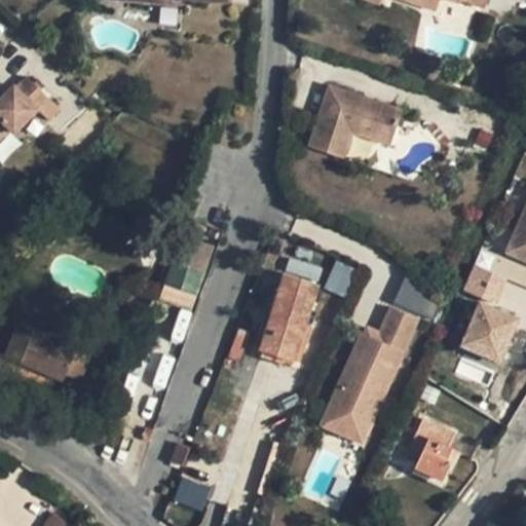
[(406,0),(406,1),(436,10),(439,0),(406,0)]
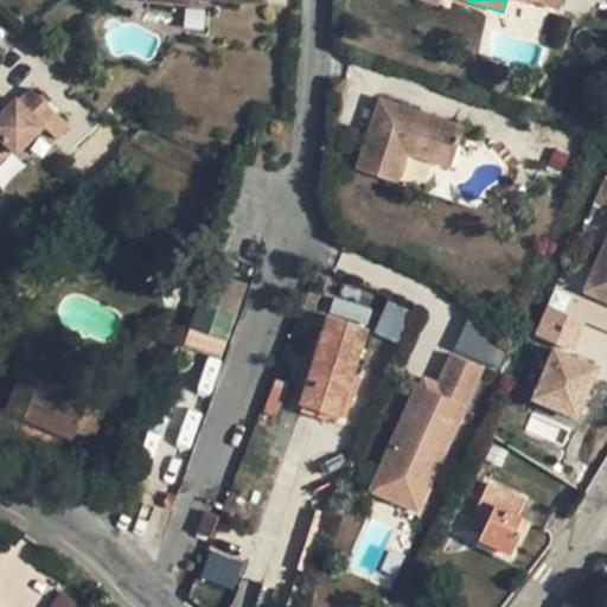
[(56,114),(27,84),(14,96),(12,95),(0,106),(0,160),(12,149),(16,153),(56,114)]
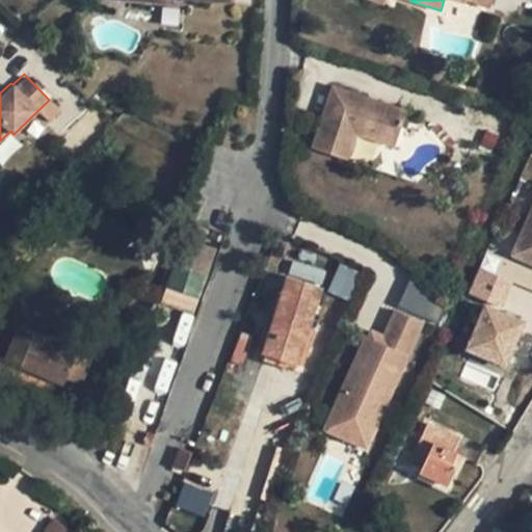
[(347,160),(356,134),(395,147),(406,111),(333,86),(312,148),(347,160)]
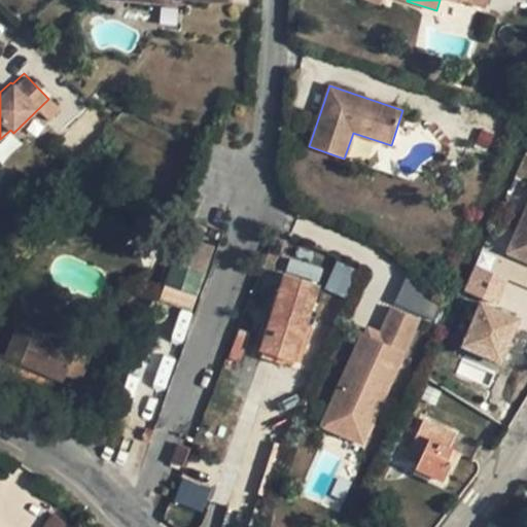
[(526,212),(511,251),(526,258),(526,212)]
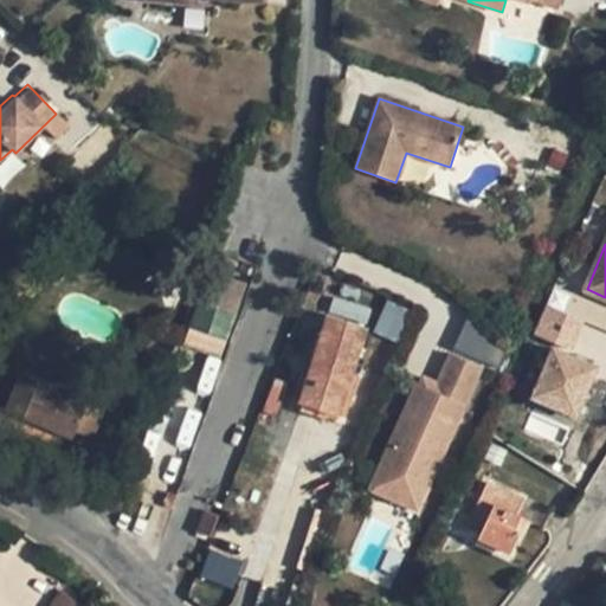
[(246,283),(210,270),(189,328),(227,340),(246,283)]
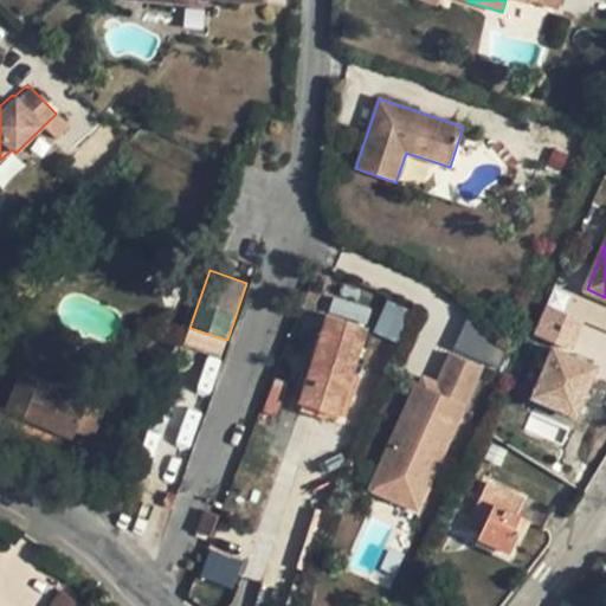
[(533,336),(572,352),(591,301),(552,287),(533,336)]
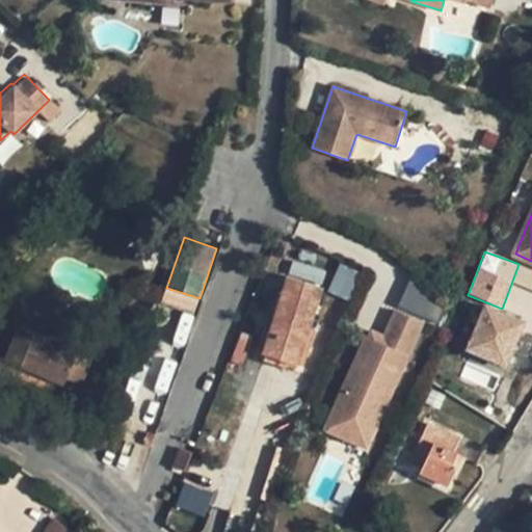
[(326,271),(293,261),(288,274),(322,286),(326,271)]
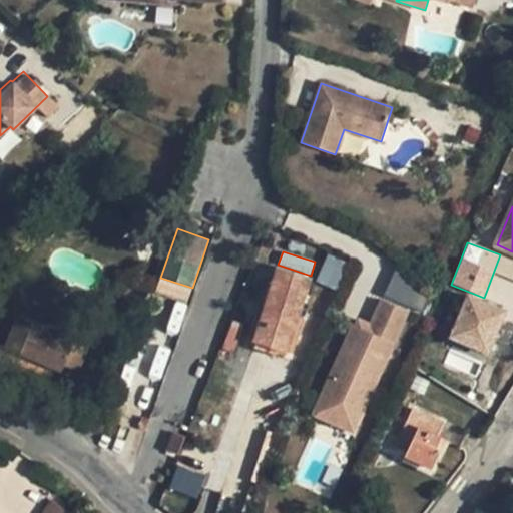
[(335,287),(344,260),(327,254),(319,282),(335,287)]
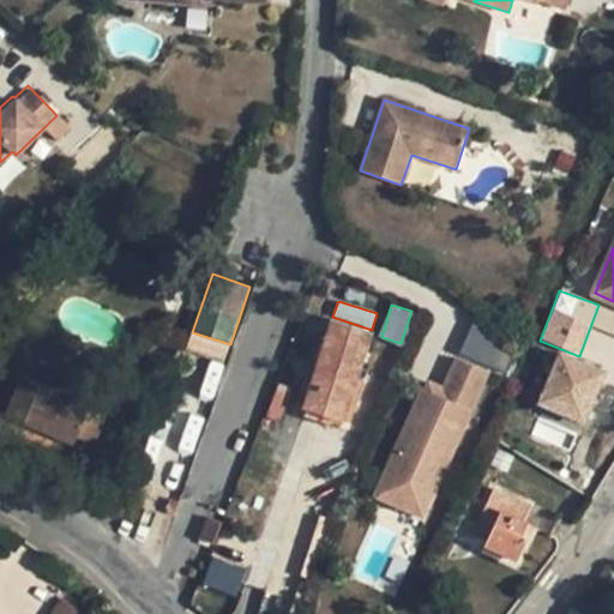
[(372,332),(331,319),(302,408),(343,421),(372,332)]
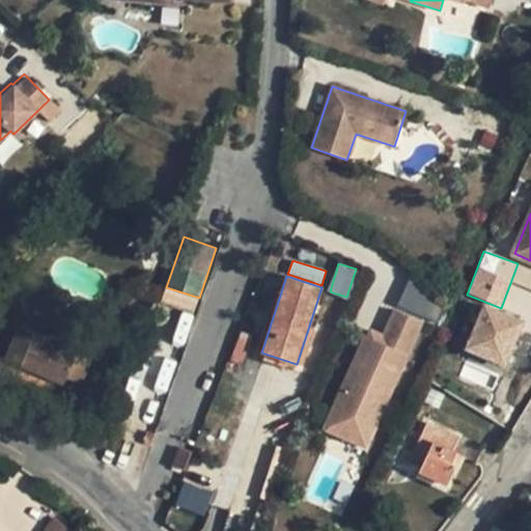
[(369,326),(334,407),(374,425),(426,311),(399,300),(388,326),(385,333),(371,327),(369,326)]
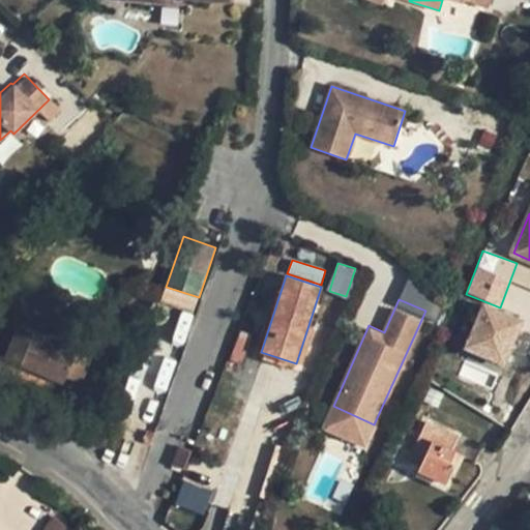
[(462,350),(504,367),(524,319),(481,302),(462,350)]
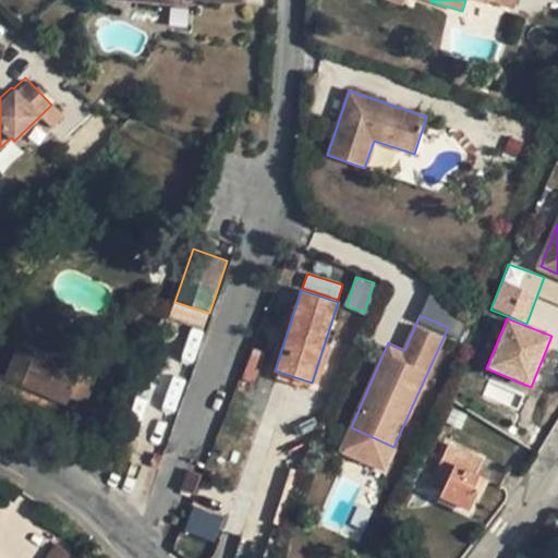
[(390,343),(404,350),(408,342),(393,337),(390,343)]
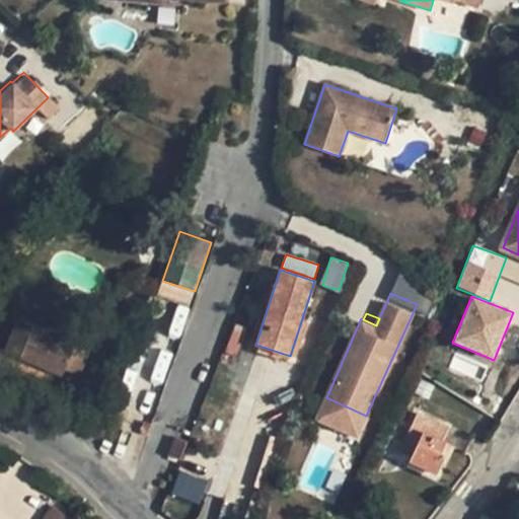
[(77,343),(18,319),(5,352),(63,376),(66,369),(80,375),(95,338),(81,332),(77,343)]
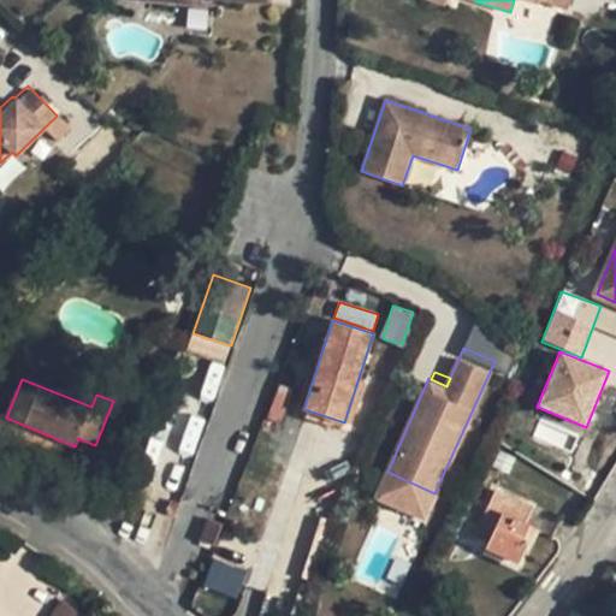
[(388,472),(381,486),(428,507),(434,493),(388,472)]
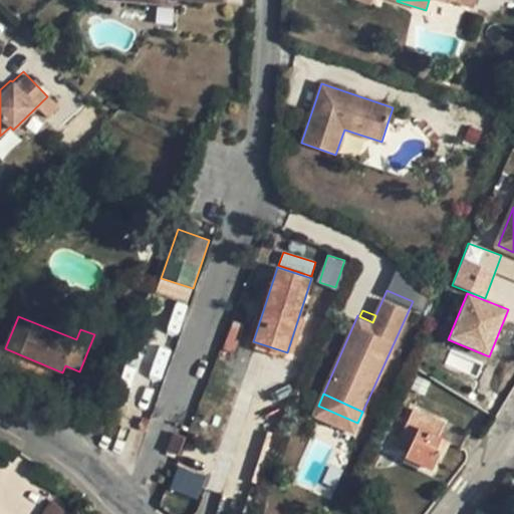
[(444,424),(414,410),(400,441),(411,447),(406,457),(433,469),(442,451),(437,450),(443,437),(439,435),(444,424)]
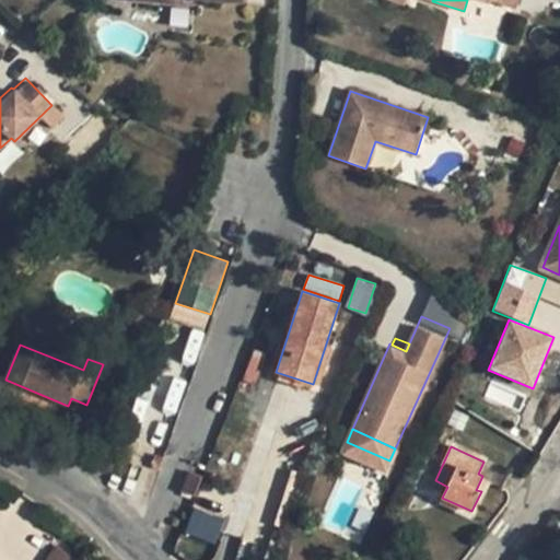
[(194,506),(185,533),(217,543),(225,516),(194,506)]
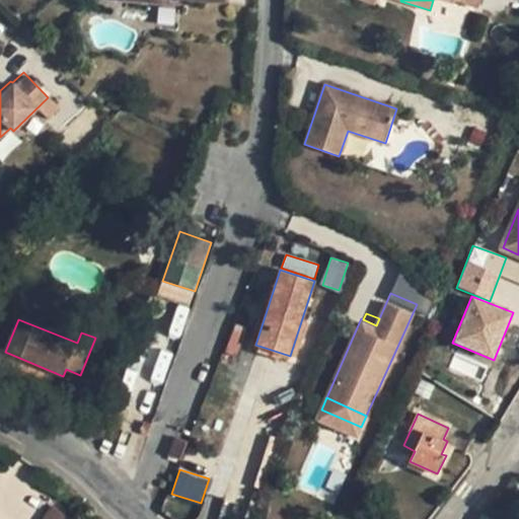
[(499,498),(506,502),(517,486),(509,480),(499,498)]
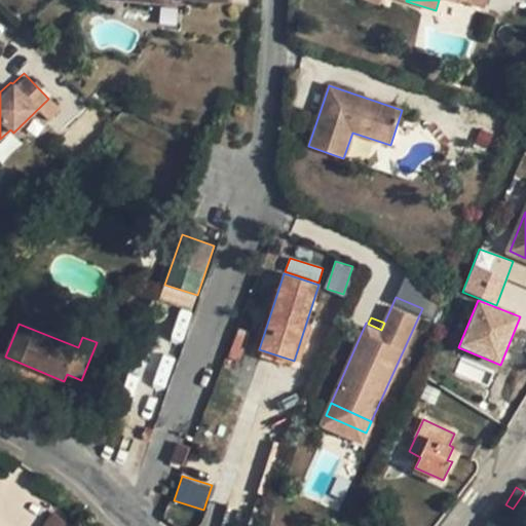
[(69,525),(50,513),(42,525),(69,525)]
